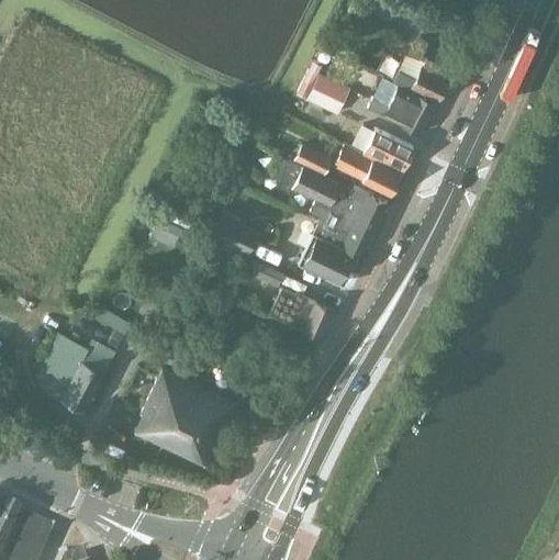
[(392,45),(407,53),(395,80),(437,102),(448,80),(454,70),(421,55),(426,43),(415,37),(428,12),(413,4),(392,45)]
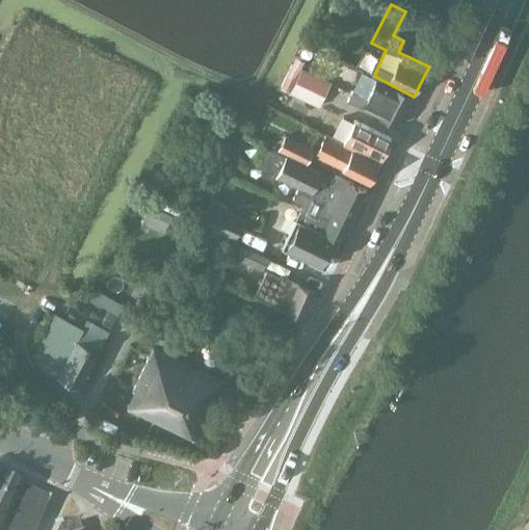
[(303,70),(295,65),(283,91),(292,96),(303,70)]
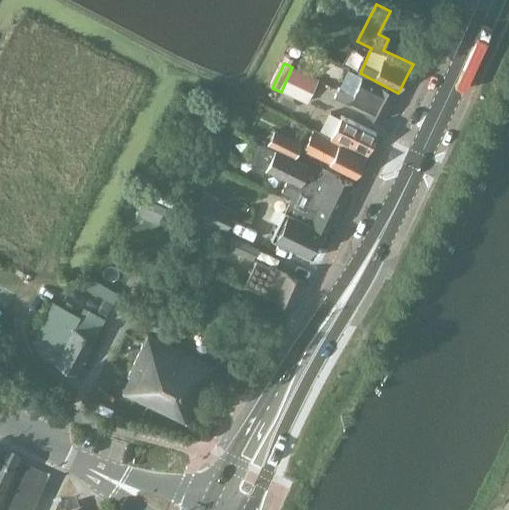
[(292,67),(281,92),(309,105),(320,81),(292,67)]
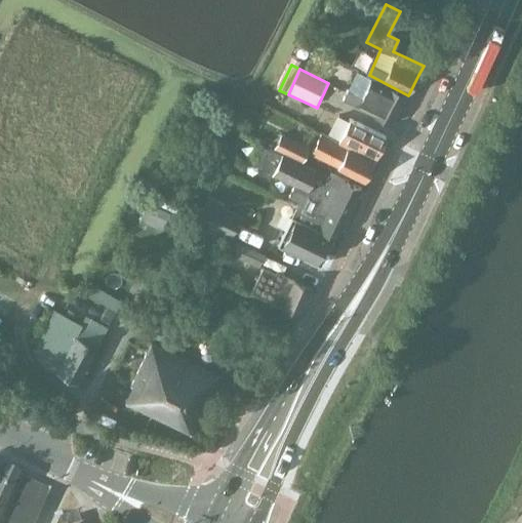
[(349,92),(345,101),(394,125),(407,97),(372,79),(361,98),(349,92)]
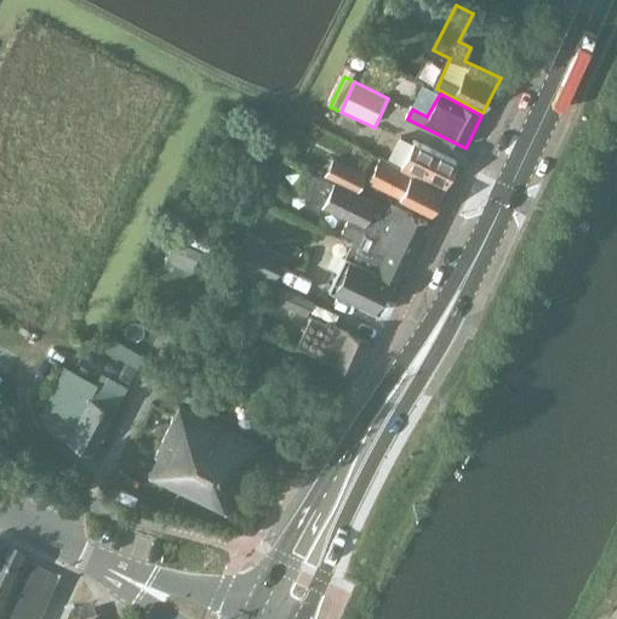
[(403,166),(401,169),(410,174),(424,181),(445,191),(447,183),(457,164),(422,146),(422,147),(413,143),(403,166)]
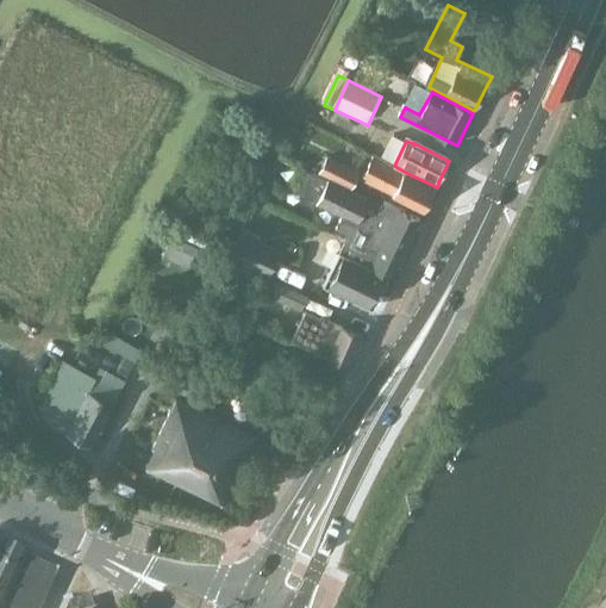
[(318,173),(353,190),(360,173),(326,156),(318,173)]
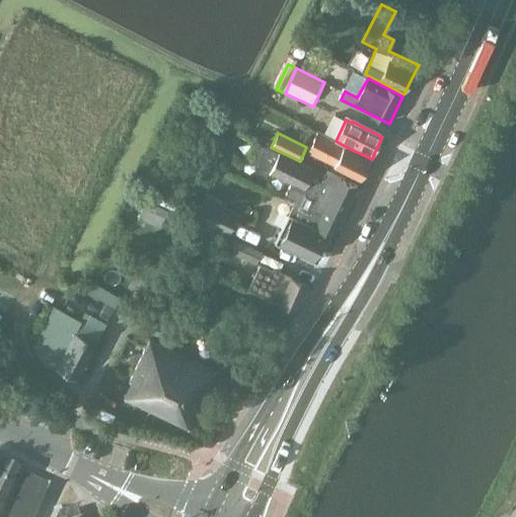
[(317,134),(317,136),(308,153),(334,166),(362,179),(371,160),(317,134)]
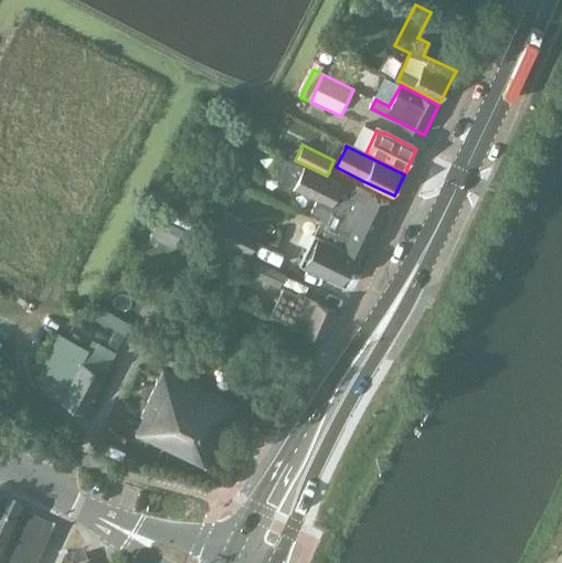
[(313,214),(322,220),(372,243),(391,204),(358,189),(351,202),(339,195),(343,186),(290,160),(282,181),(295,189),(294,189),(319,201),(313,214)]
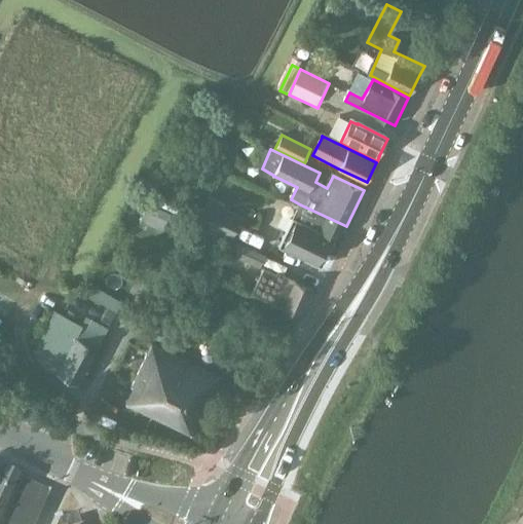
[(178,222),(187,206),(158,191),(153,204),(150,203),(141,222),(162,232),(170,217),(178,222)]
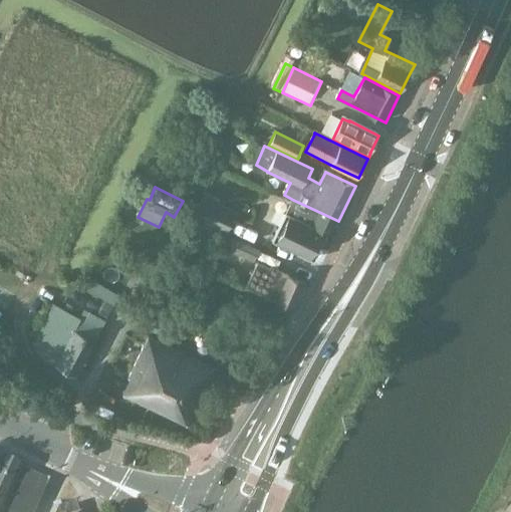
[(206,198),(196,220),(227,234),(237,211),(206,198)]
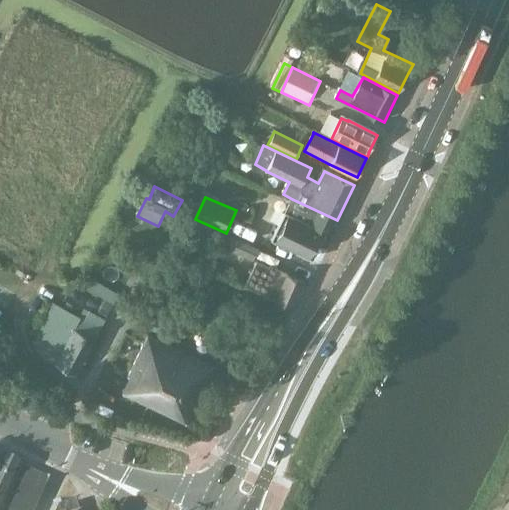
[(326,232),(331,234),(337,220),(292,199),(273,240),(313,259),(326,232)]
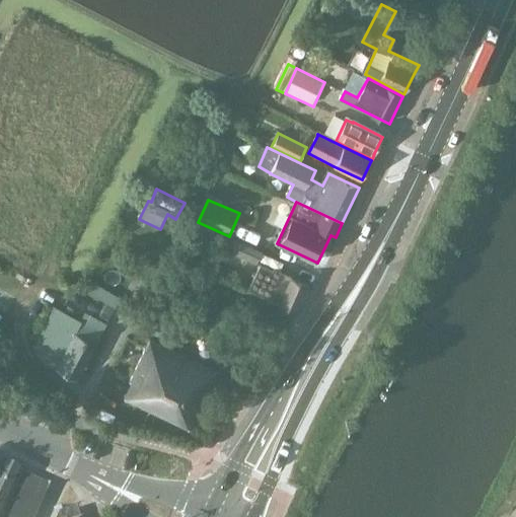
[(227,239),(223,237),(219,246),(222,248),(258,266),(264,252),(228,237),(227,239)]
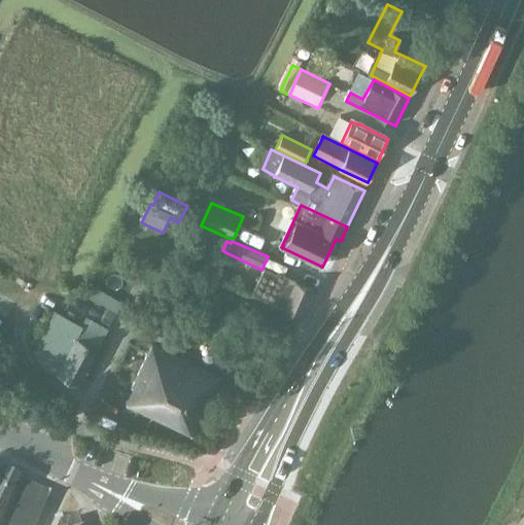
[(266,269),(252,294),(271,303),(271,304),(302,318),(314,290),(284,276),(279,273),(278,275),(266,269)]
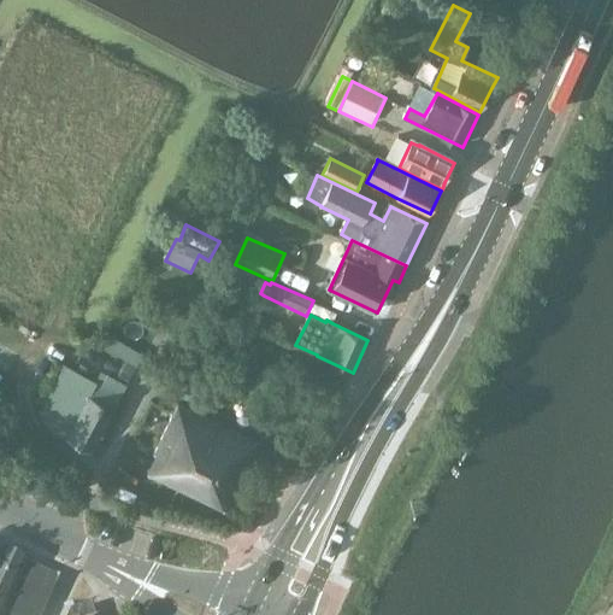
[(107,350),(137,368),(145,357),(113,339),(107,350)]
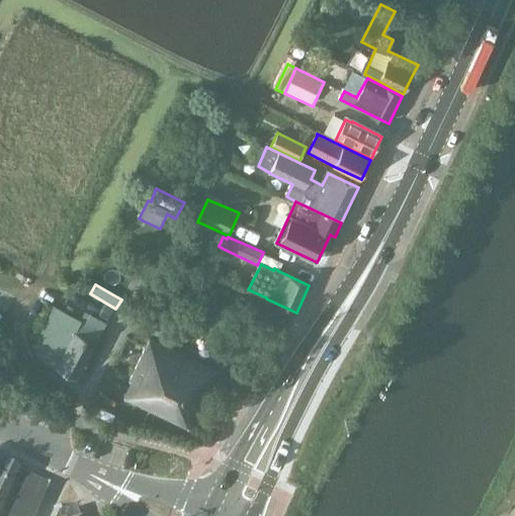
[(47,358),(45,361),(79,379),(102,334),(94,330),(99,321),(85,313),(80,322),(68,316),(47,358)]
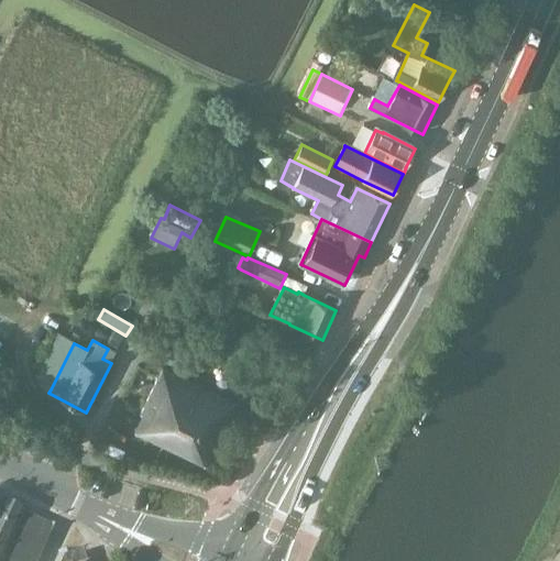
[(138,433),(154,441),(206,465),(235,404),(164,370),(142,415),(146,416),(138,433)]
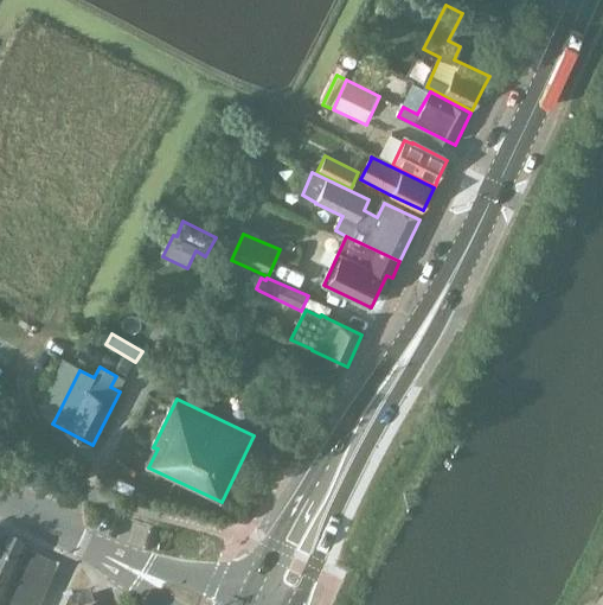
[(4,551),(0,559),(0,604),(44,604),(58,574),(4,551)]
